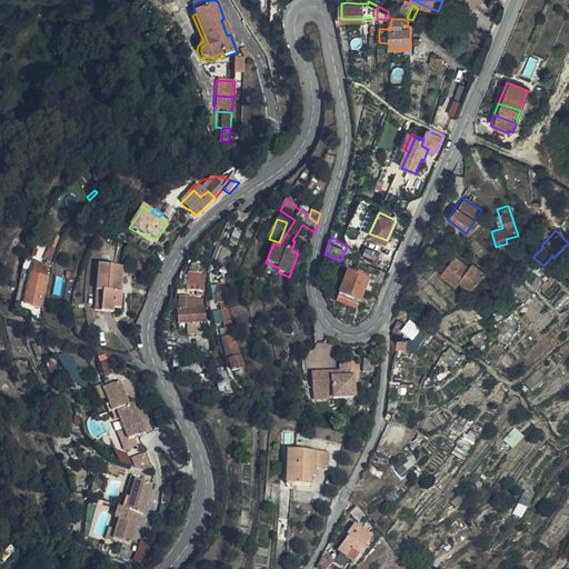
[(361,258),(375,265),(380,252),(367,246),(361,258)]
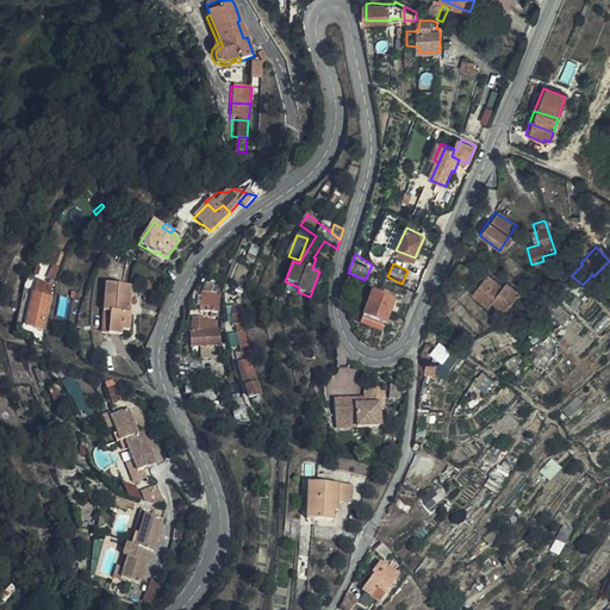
[(56,287),(61,273),(54,271),(48,285),(56,287)]
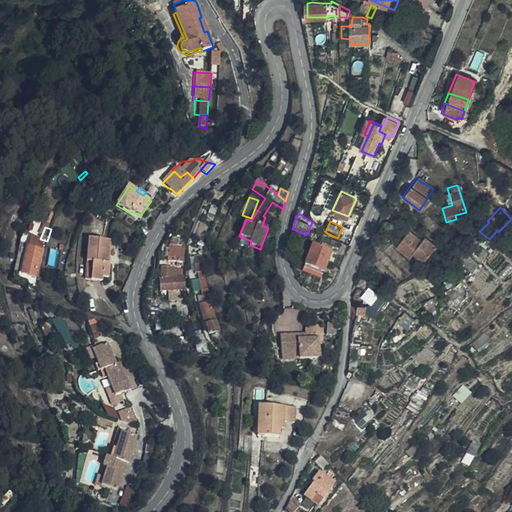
[(422,262),(434,246),(421,237),(419,240),(406,230),(393,248),(407,259),(411,254),(422,262)]
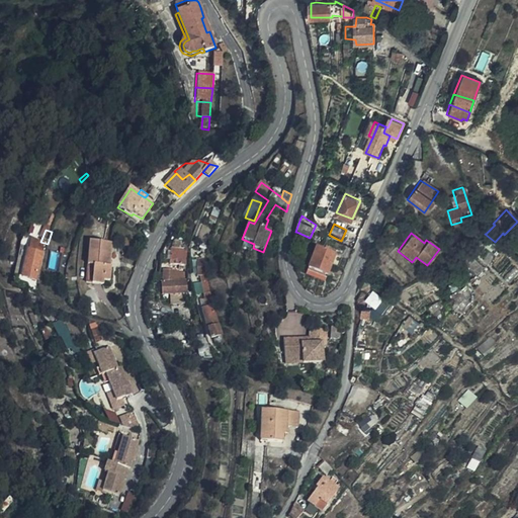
[(22,277),(35,280),(41,253),(45,245),(41,244),(39,243),(38,242),(31,240),(22,277)]
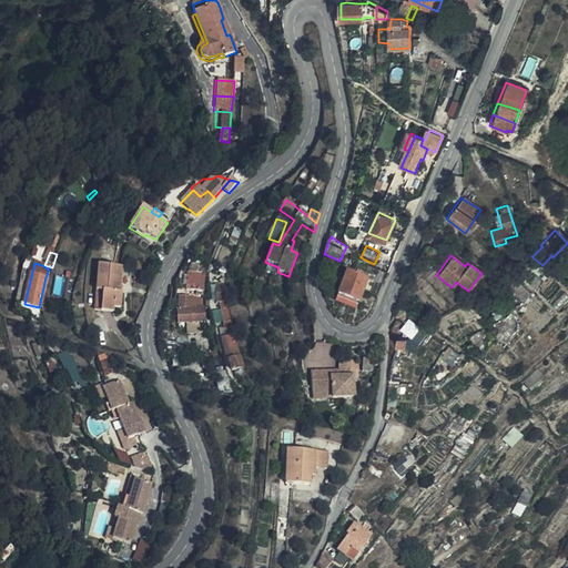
[(203,296),(205,296),(205,291),(205,281),(206,274),(202,273),(203,266),(193,263),(189,272),(189,275),(188,286),(193,287),(193,290),(198,291),(203,291),(203,296)]
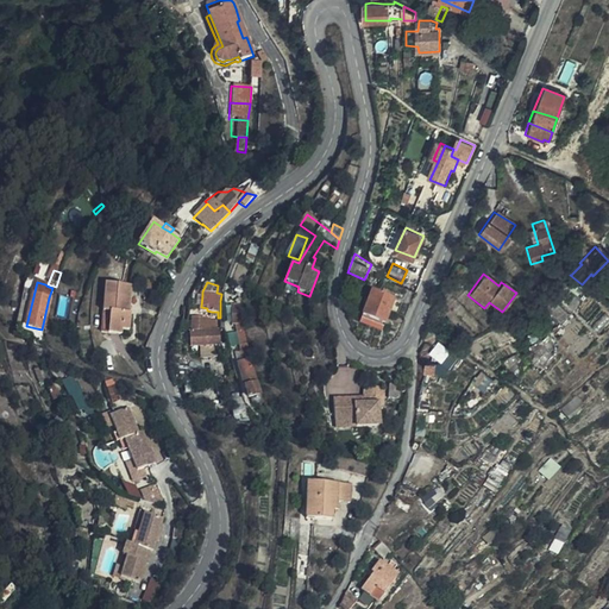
[(106,284),(104,313),(110,314),(108,333),(121,334),(123,331),(130,331),(131,314),(129,314),(131,287),(106,284)]
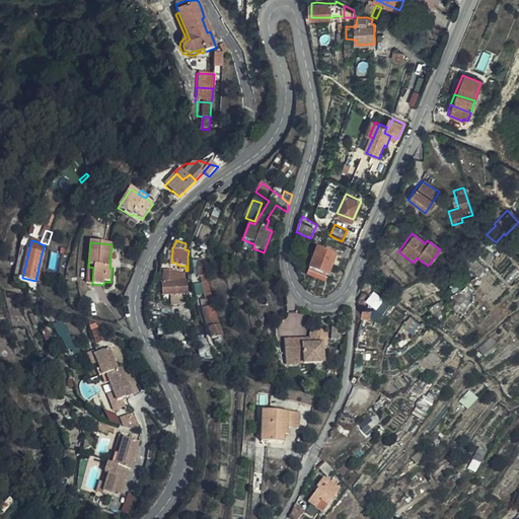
[(317,248),(314,255),(313,261),(309,270),(328,276),(332,267),(339,269),(344,258),(317,248)]
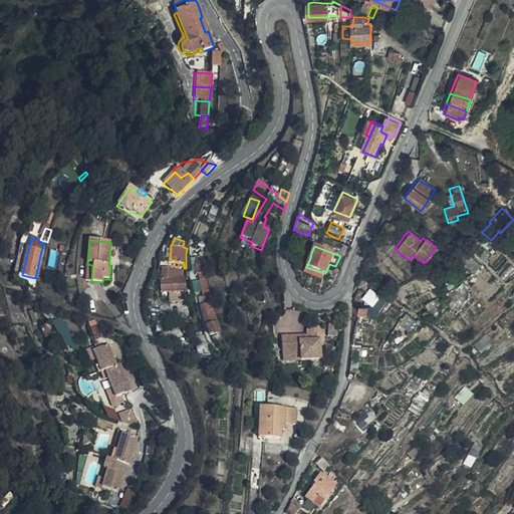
[(35,278),(38,278),(44,252),(41,251),(35,278)]
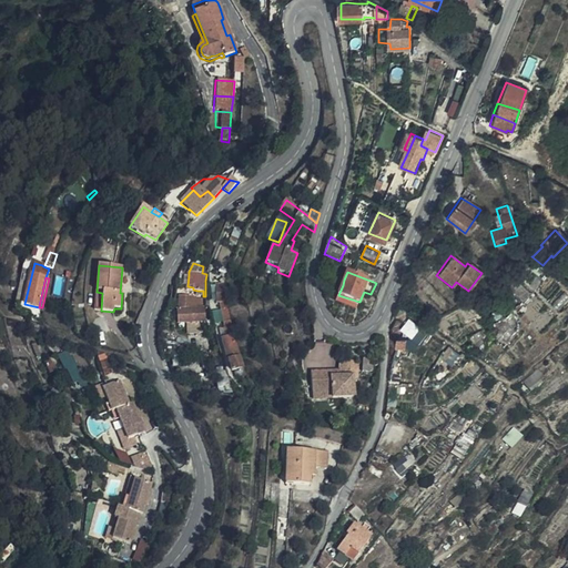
[(221,302),(227,301),(226,284),(223,284),(217,285),(217,302),(221,302)]
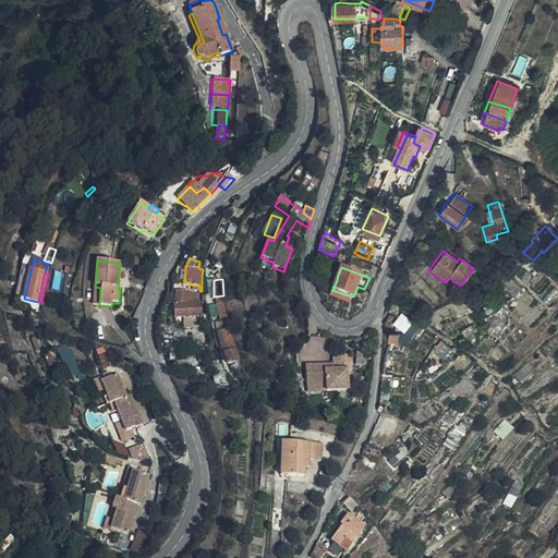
[(351,303),(353,296),(332,290),(330,295),(351,303)]
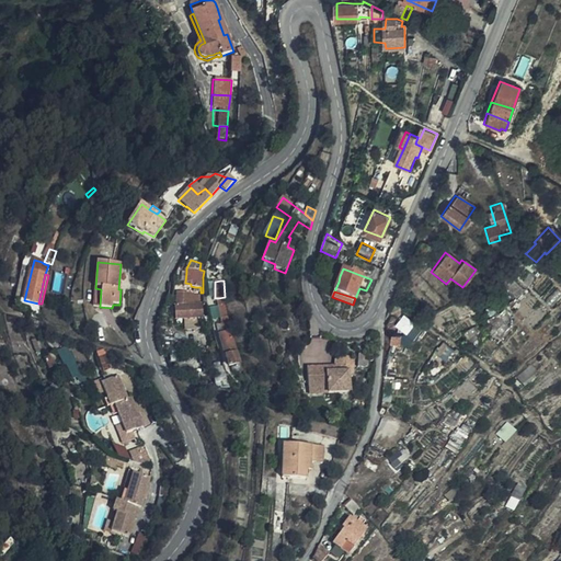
[(203,317),(201,295),(194,295),(194,294),(190,294),(190,293),(178,294),(176,307),(175,307),(176,319),(203,317)]
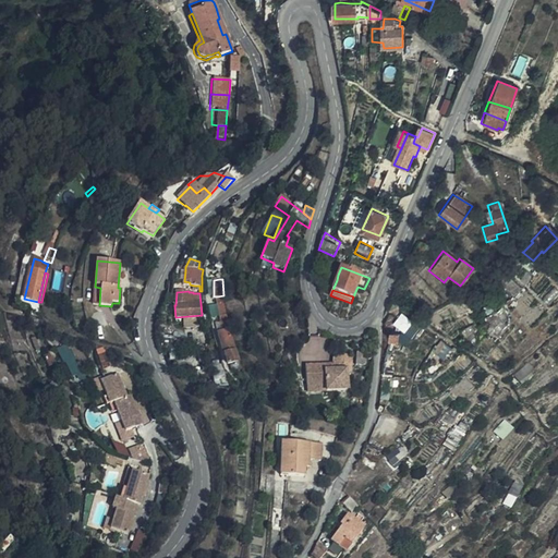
[(229,330),(231,330),(223,295),(217,296),(226,330),(229,330)]
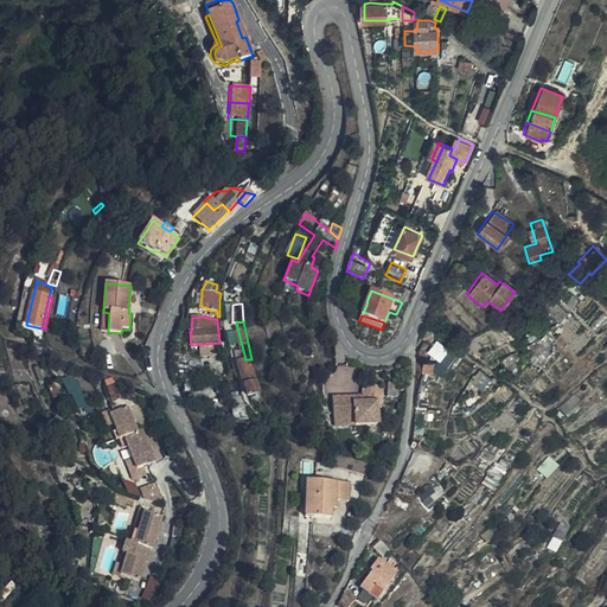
[(441,376),(458,356),(441,340),(423,362),(441,376)]
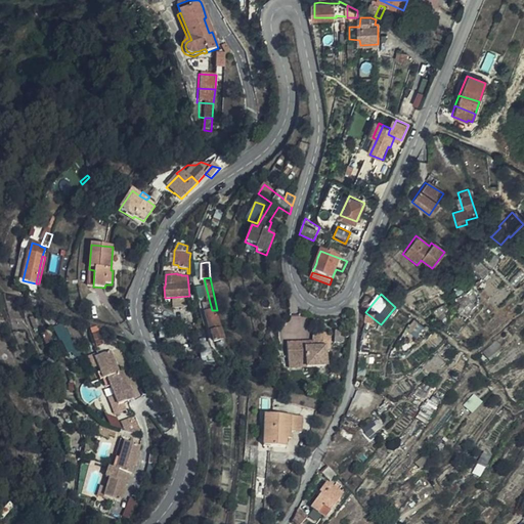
[(220,330),(215,310),(212,310),(205,312),(210,332),(220,330)]
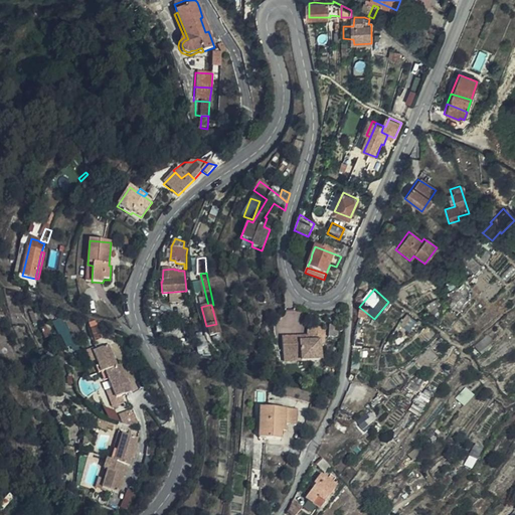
[(219,335),(216,324),(206,326),(209,337),(219,335)]
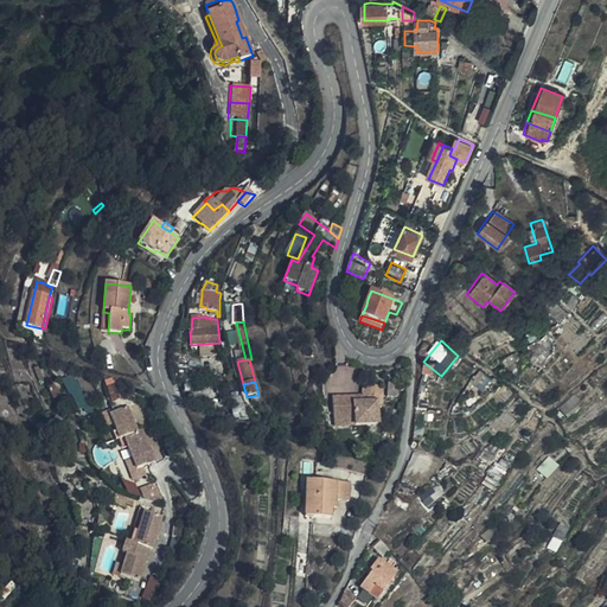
[(377,384),(365,385),(366,397),(378,396),(377,384)]
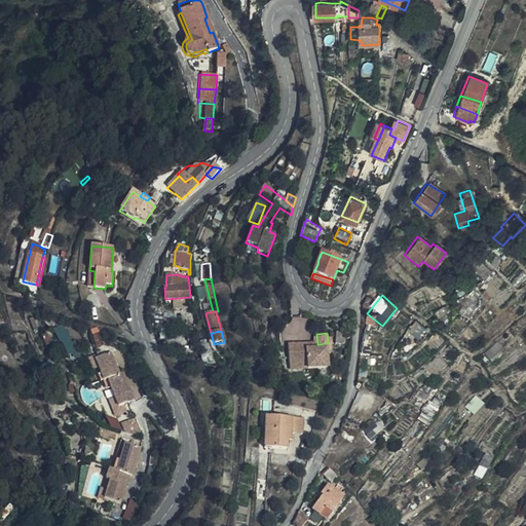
[(344,345),(345,333),(337,333),(336,344),(344,345)]
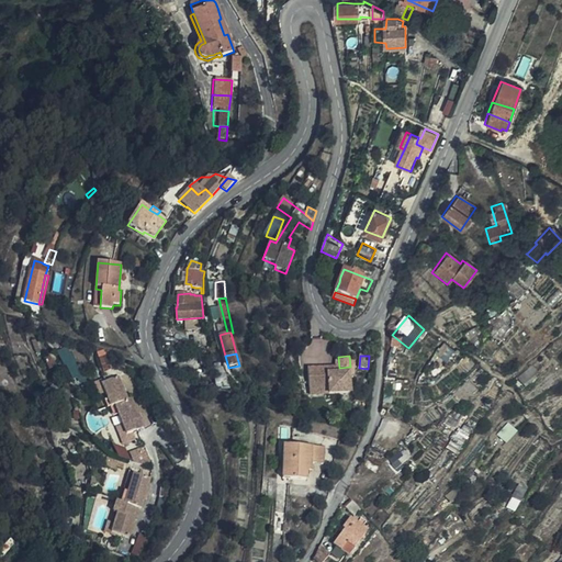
[(339,368),(308,370),(310,391),(329,389),(329,395),(352,393),(350,367),(339,368)]
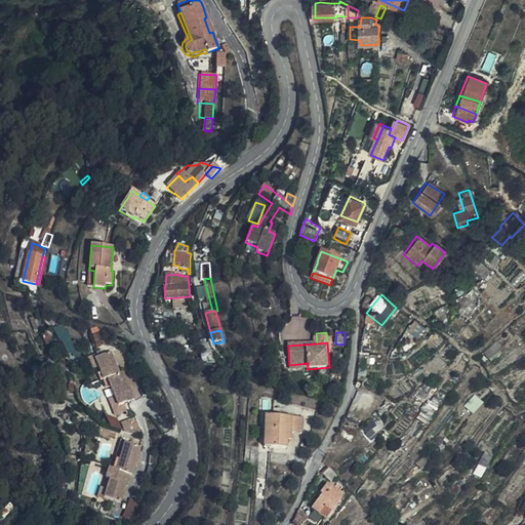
[(110,353),(99,357),(95,358),(99,367),(102,372),(105,379),(108,377),(111,387),(115,397),(118,405),(124,403),(133,400),(123,371),(118,373),(110,353)]
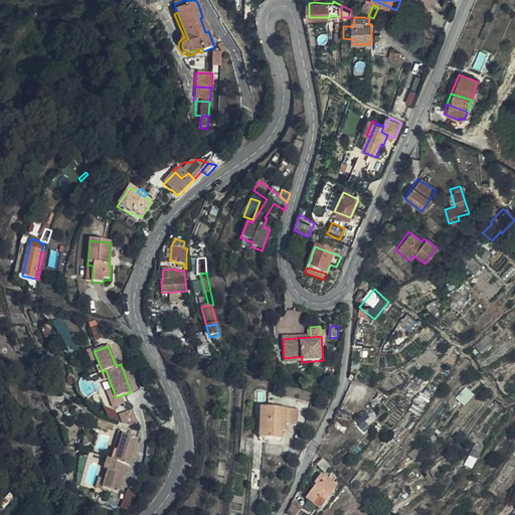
[(94,351),(98,350),(97,347),(87,350),(91,362),(98,360),(94,351)]
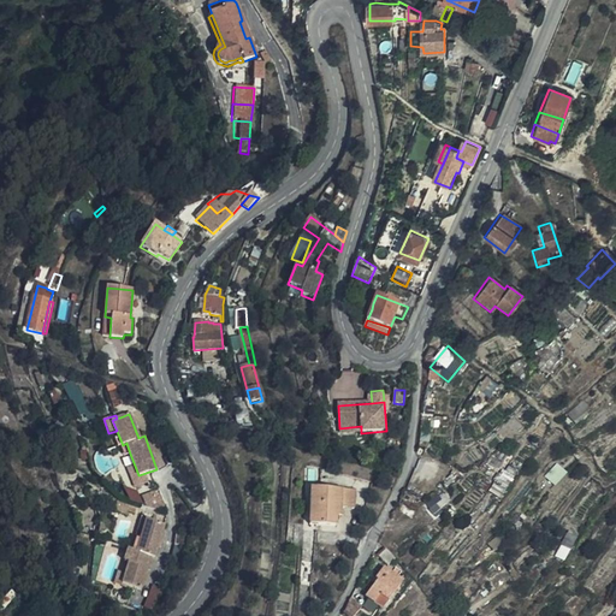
[(149,481),(146,473),(138,475),(135,466),(128,468),(135,486),(149,481)]
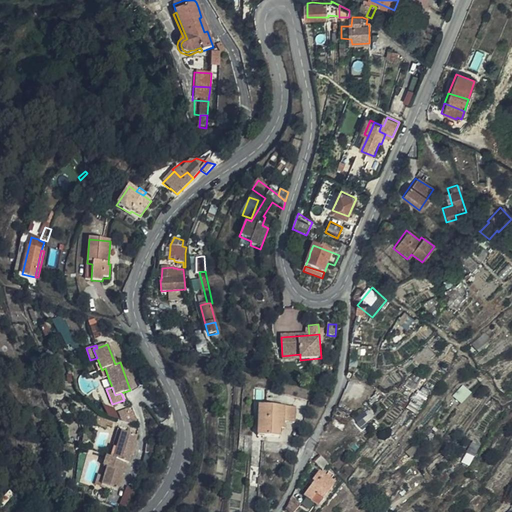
[(286,412),(274,406),(259,405),(258,436),(279,437),(280,429),(280,421),(284,422),(289,422),(288,417),(286,412)]
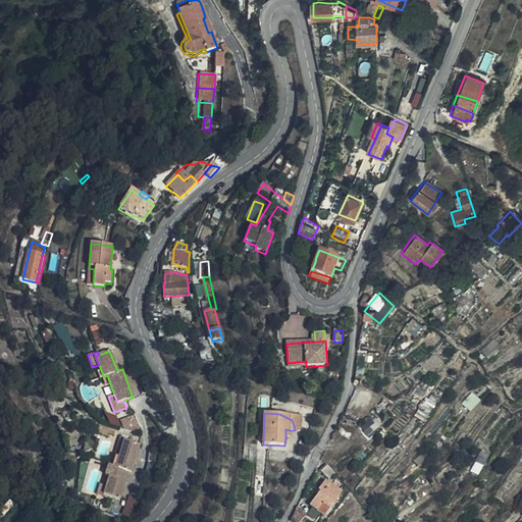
[(121,420),(124,428),(139,423),(136,414),(121,420)]
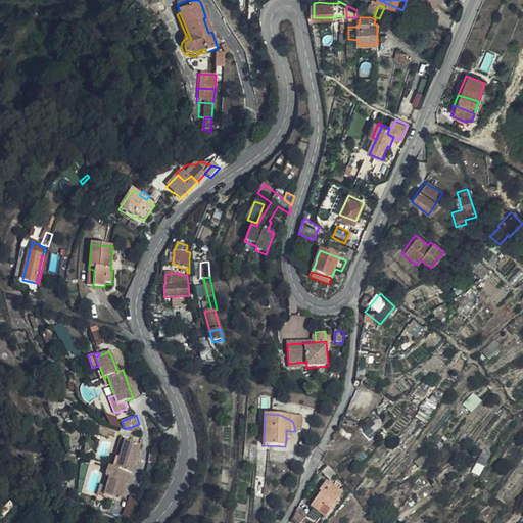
[(301,416),(280,415),(292,421),(294,426),(295,431),(301,431),(301,416)]
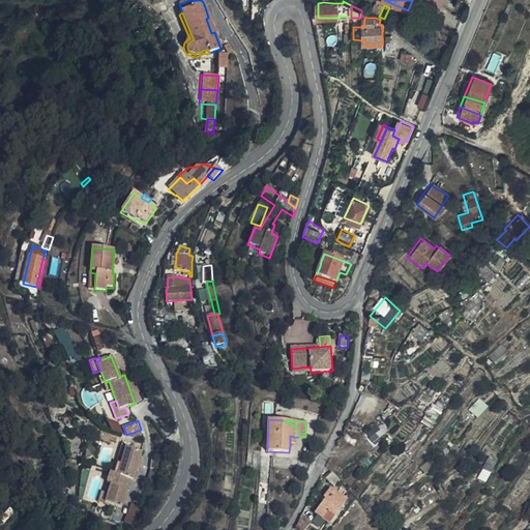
[(114,443),(117,436),(100,431),(98,438),(114,443)]
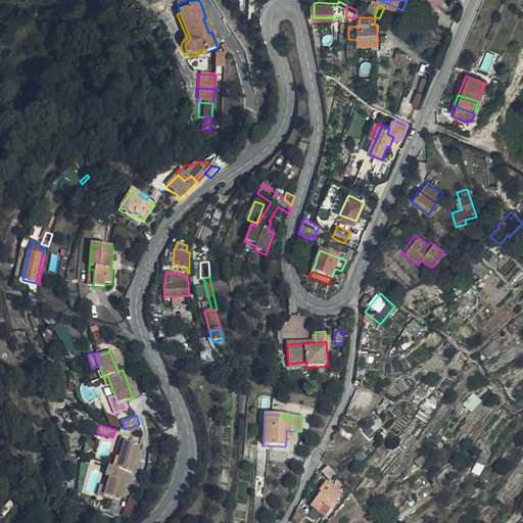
[(125,440),(130,441),(131,438),(120,435),(116,446),(123,448),(125,440)]
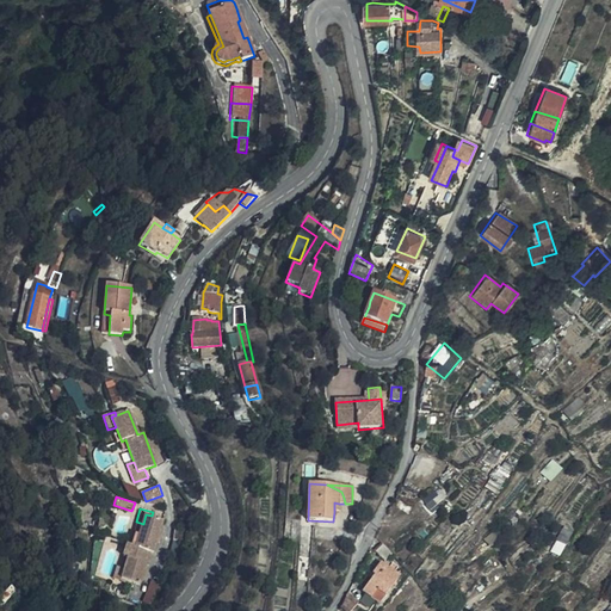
[(164,519),(152,516),(146,514),(143,524),(140,535),(136,547),(131,545),(128,559),(124,571),(122,580),(134,584),(139,585),(149,553),(154,554),(164,519)]
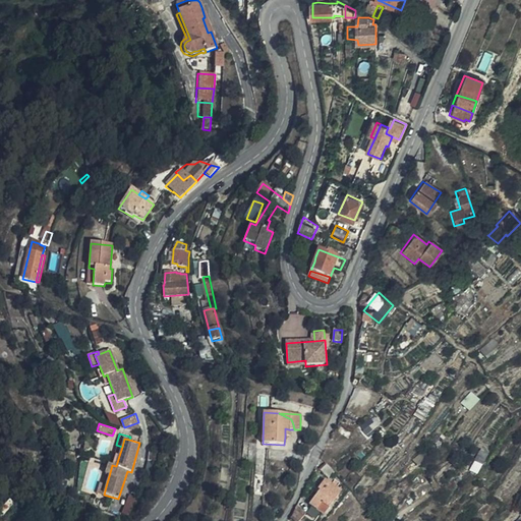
[(335,474),(325,463),(319,469),(328,479),(335,474)]
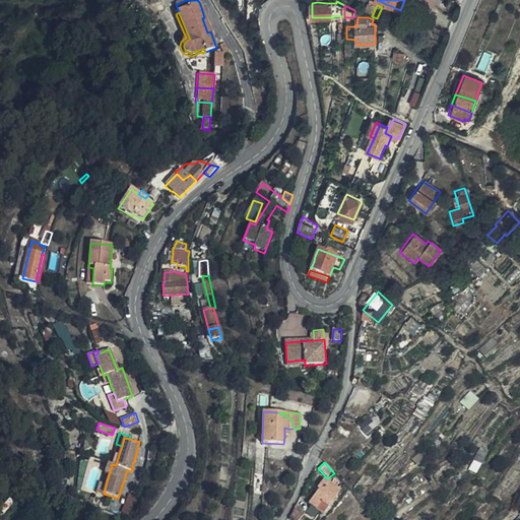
[(322,515),(339,492),(323,479),(316,490),(318,491),(308,504),(322,515)]
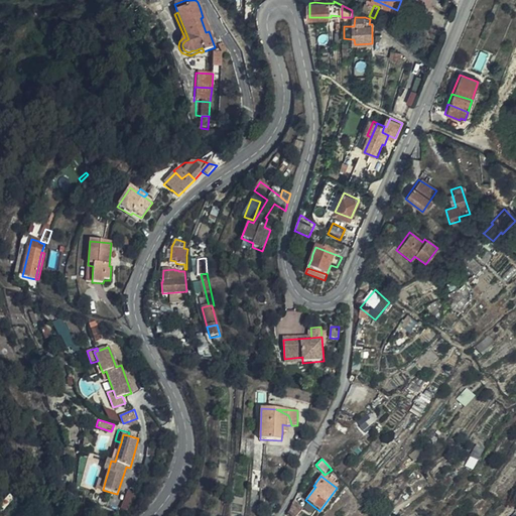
[(111,500),(113,493),(103,490),(105,482),(99,480),(95,490),(107,494),(106,498),(111,500)]
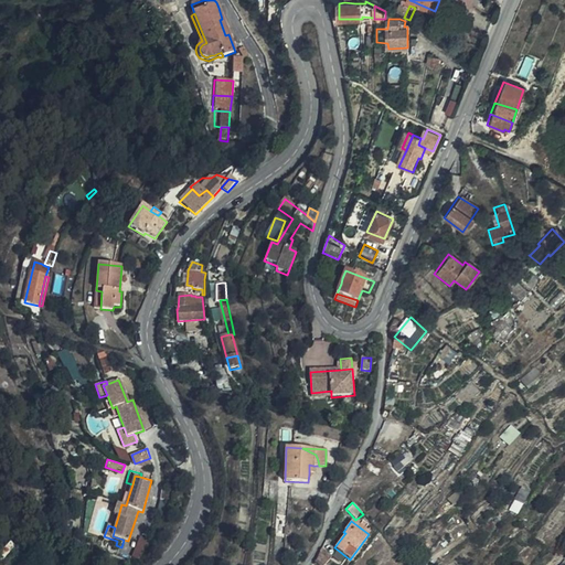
[(326,564),(330,561),(320,552),(312,564),(326,564)]
